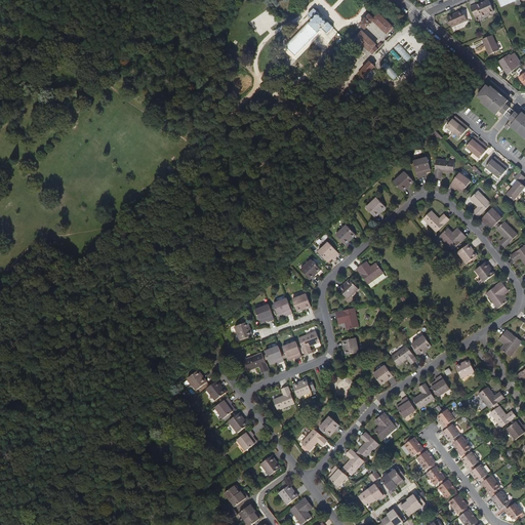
[(476,5),(470,7),(475,18),(480,16),(481,17),(493,12),(489,1),(476,6),(476,5)]
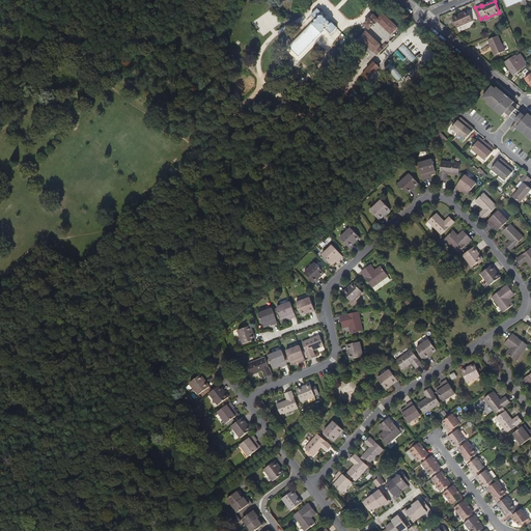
[(473,8),(469,10),(473,21),(477,19),(473,8)]
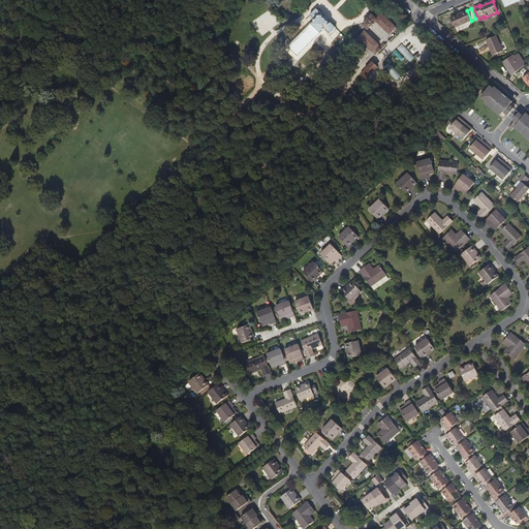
[(471,22),(466,11),(450,19),(455,29),(471,22)]
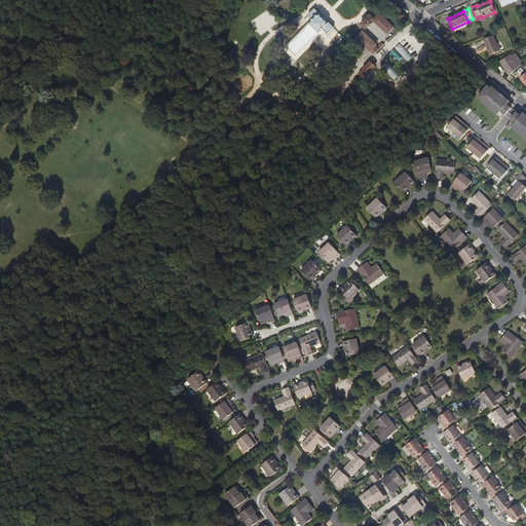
[(323,30),(328,35),(331,31),(312,12),(308,15),(313,21),(309,24),(318,34),(323,30)]
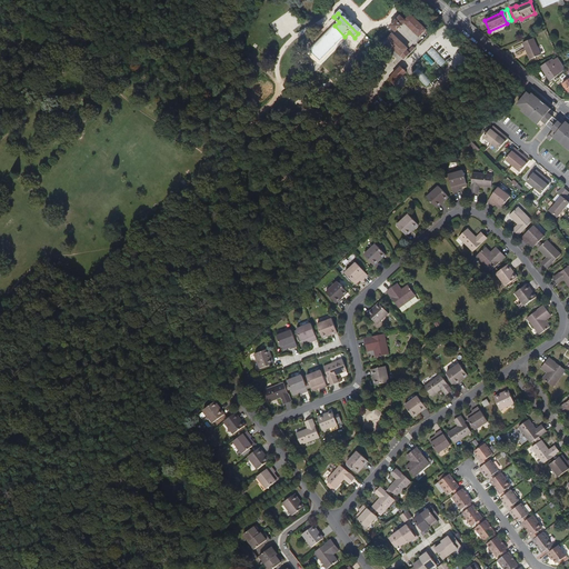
[(423,33),(426,31),(411,16),(406,21),(400,17),(390,27),(393,30),(396,32),(405,23),(419,38),(423,33)]
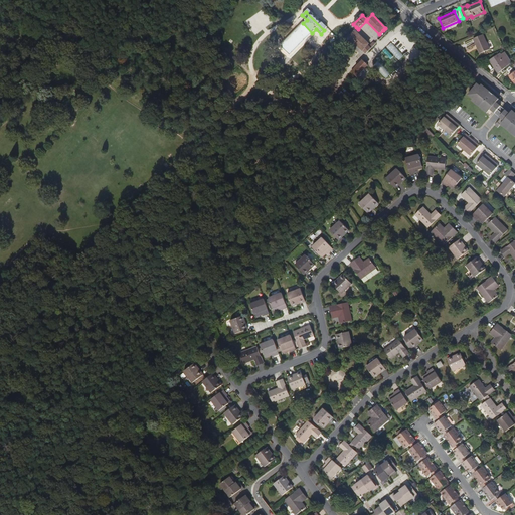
[(364,54),(374,44),(372,42),(367,46),(365,44),(367,43),(354,30),(347,36),(356,45),(359,48),(364,54)]
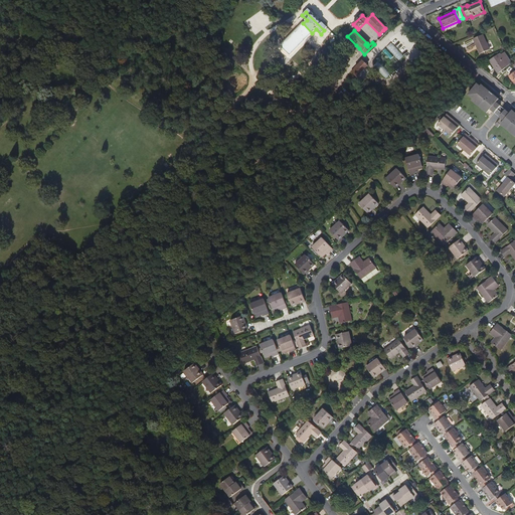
[(489,49),(482,34),(472,39),(479,53),(489,49)]
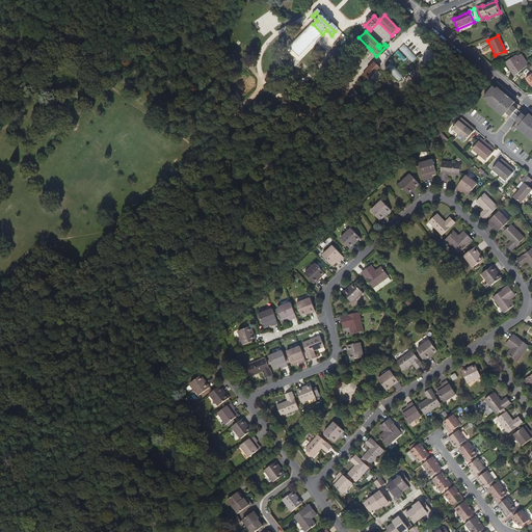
[(416,58),(403,45),(399,49),(411,62),(416,58)]
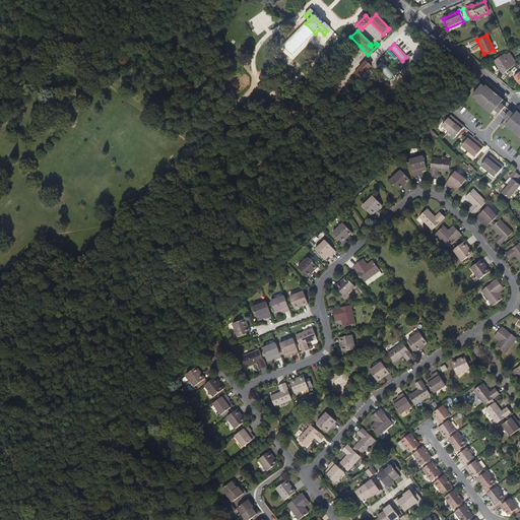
[(350,52),(347,50),(340,58),(342,60),(350,52)]
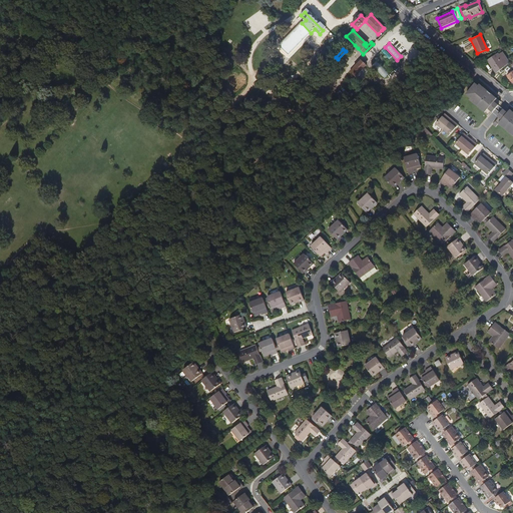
[(391,57),(383,49),(380,51),(388,59),(391,57)]
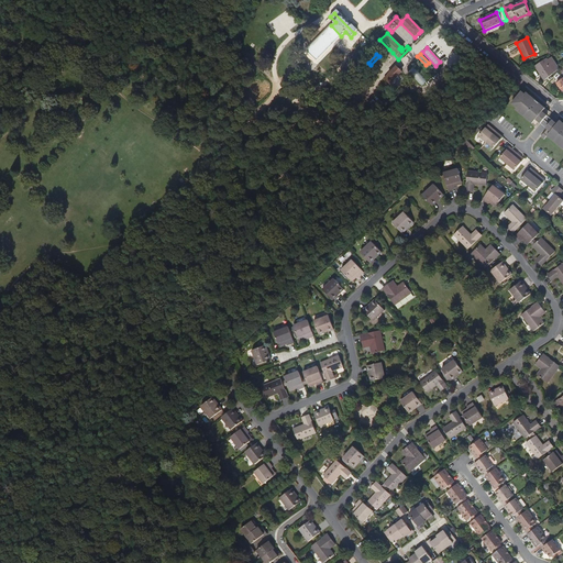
[(542,75),(545,80),(550,76),(548,73),(552,69),(544,58),(534,66),(541,75),(542,75)]
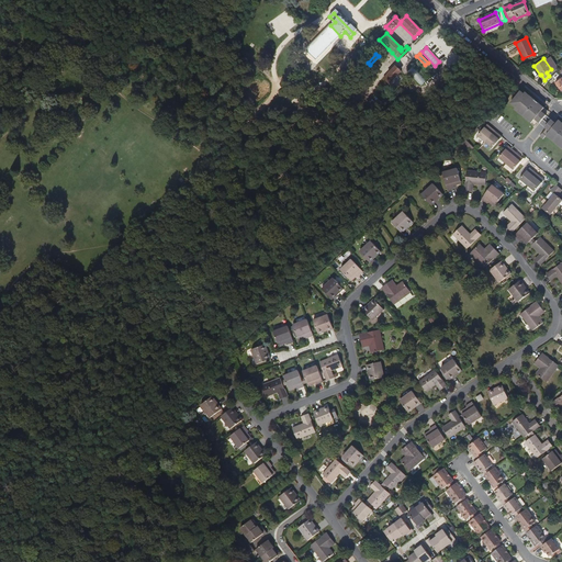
[(552,68),(551,69),(547,72),(549,76),(559,67),(560,66),(559,64),(553,67),(554,68),(552,69),(552,68)]
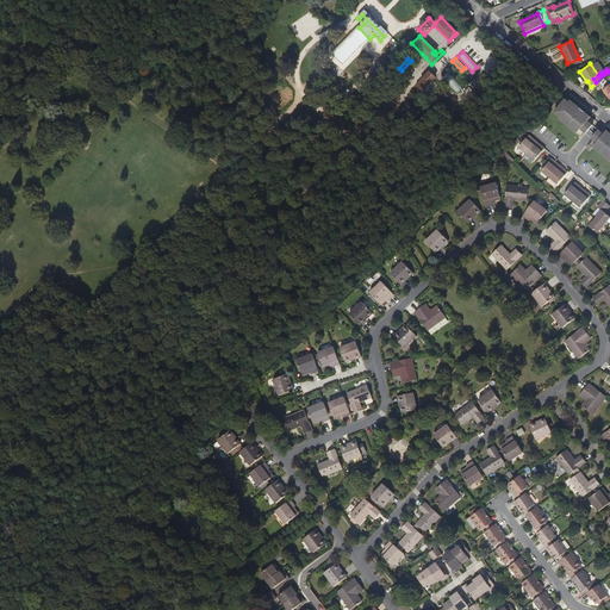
[(461,88),(447,73),(441,79),(456,93),(461,88)]
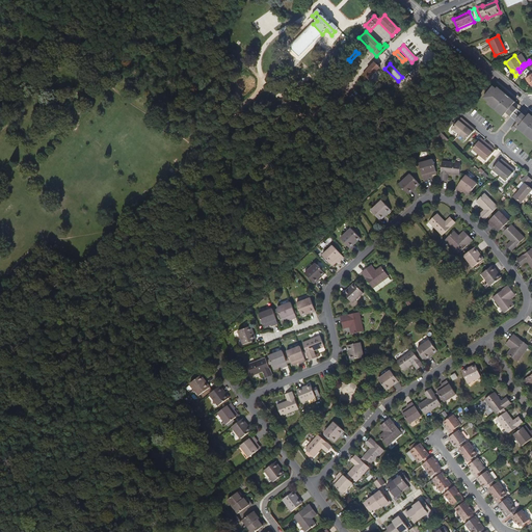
[(375,73),(370,68),(363,75),(368,80),(375,73)]
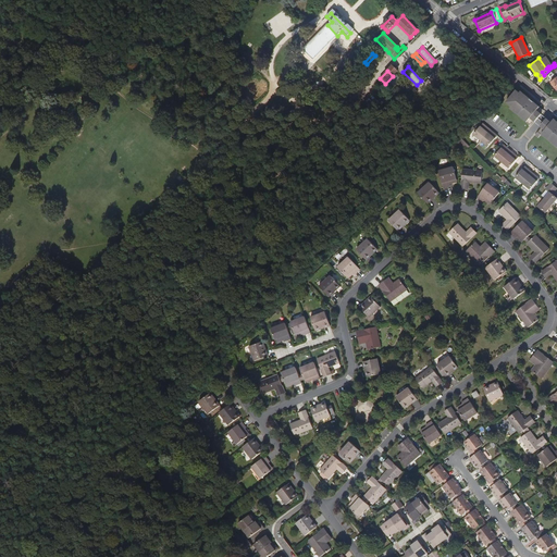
[(540,107),(520,91),(519,94),(516,90),(506,102),(511,107),(510,108),(527,122),(527,123),(529,125),(533,120),(535,121),(541,114),(540,113),(536,110),(540,107)]
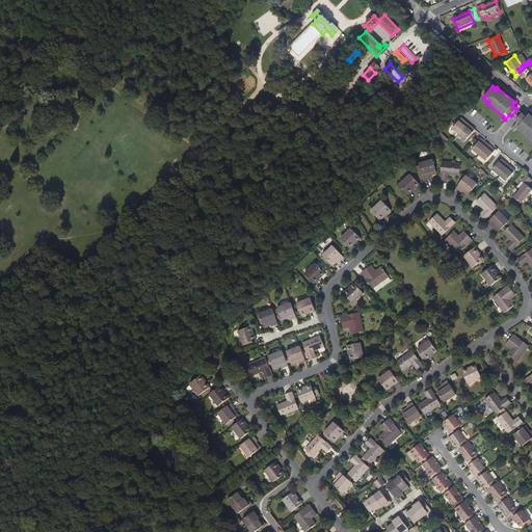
[(526,117),(523,114),(522,113),(516,120),(517,122),(513,126),(516,129),(517,129),(531,139),(531,115),(529,113),(526,117)]
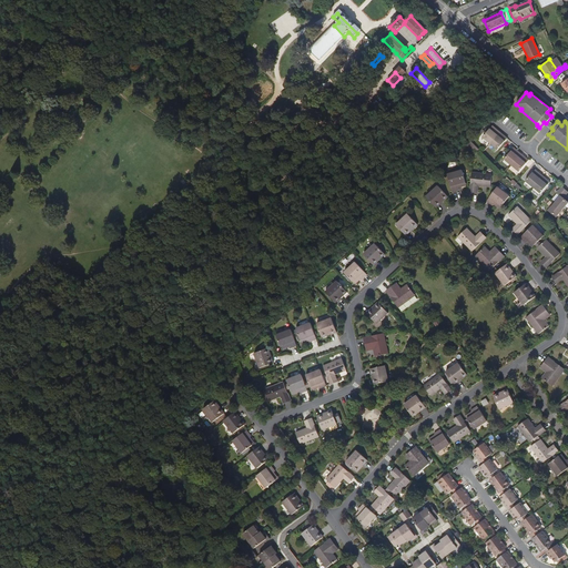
[(501,132),(494,125),(484,138),(492,143),(501,132)]
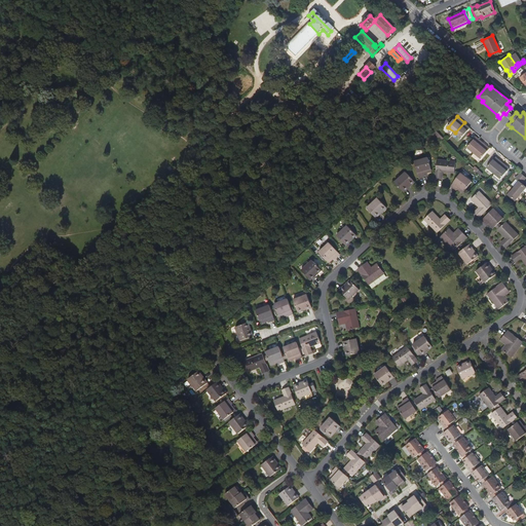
[(464,122),(455,133),(462,139),(471,127),(464,122)]
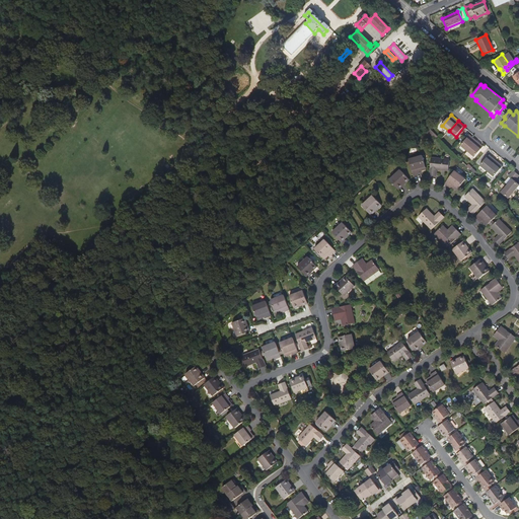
[(463,146),(470,152),(478,141),(472,136),(463,146)]
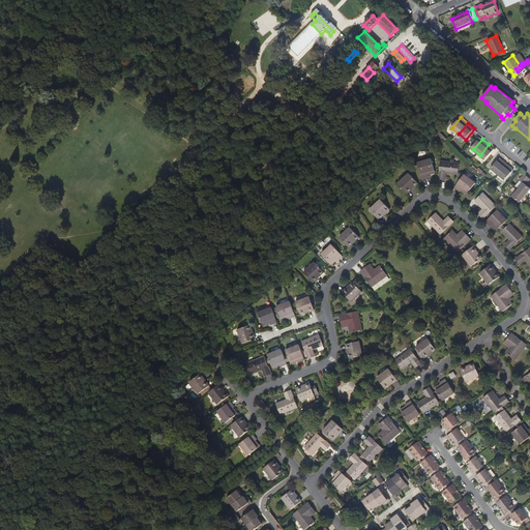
[(489,144),(480,155),(487,160),(496,150),(489,144)]
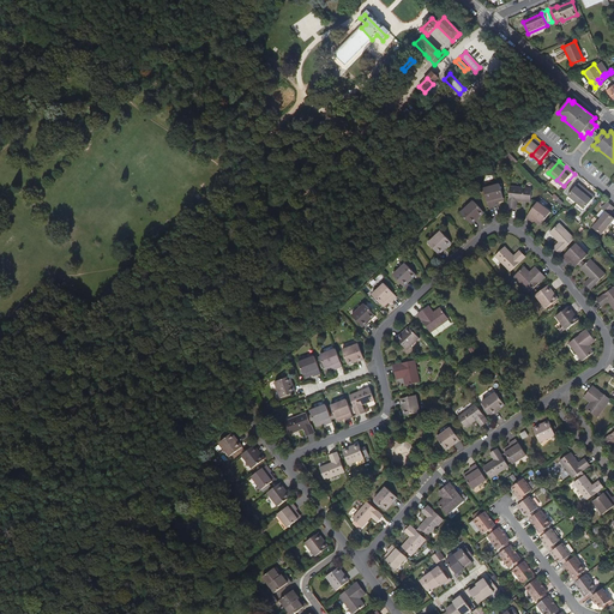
[(505,196),(503,182),(487,187),(492,204),(499,203),(499,200),(498,198),(505,196)]
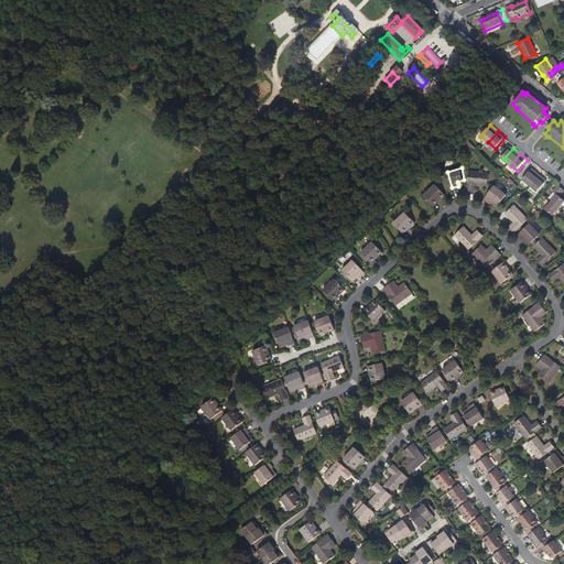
[(524,180),(531,186),(541,174),(533,169),(524,180)]
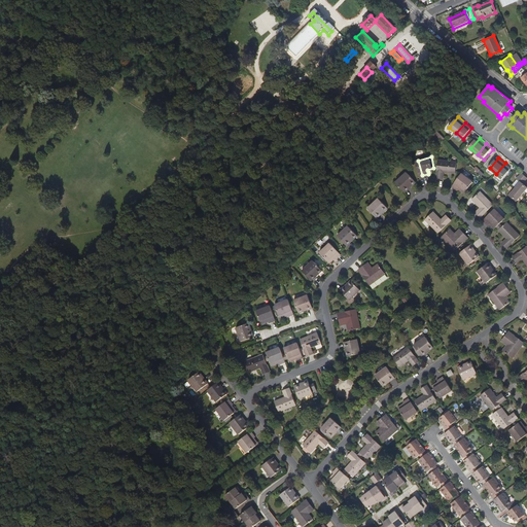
[(457,172),(458,161),(441,159),(438,176),(445,177),(446,171),(457,172)]
